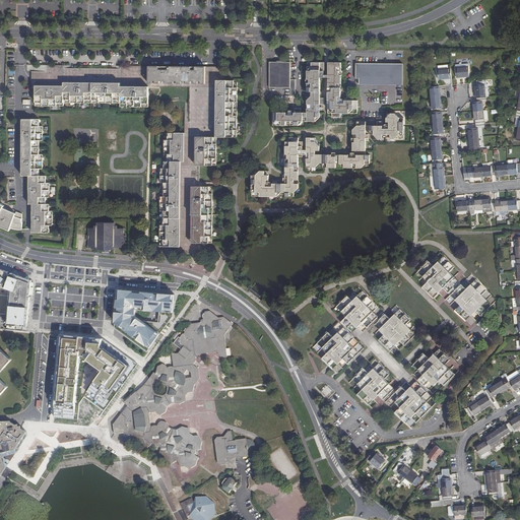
[(269,61),(269,100),(289,101),(290,95),(294,95),(296,92),(296,78),(290,79),(290,62),(269,61)]
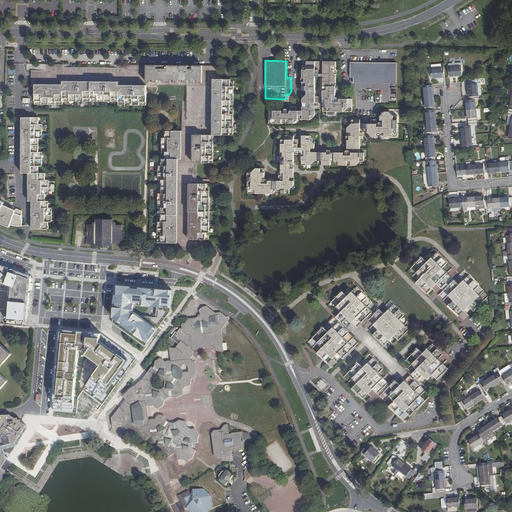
[(302,90),(306,89),(315,90),(315,77),(311,77),(311,73),(315,73),(315,69),(319,69),(319,61),(303,61),(302,90)]
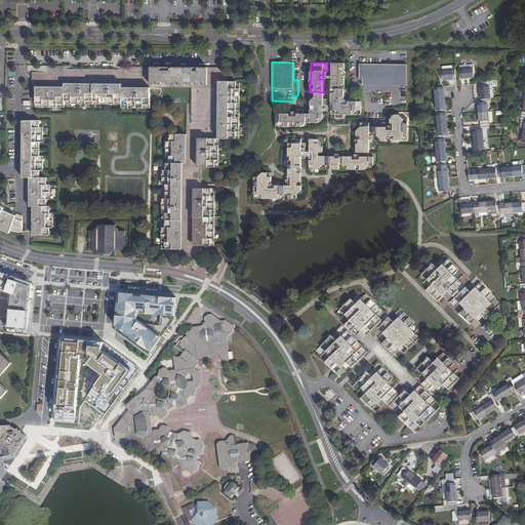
[(331,79),(331,109),(335,113),(335,117),(344,117),(344,113),(361,114),(361,101),(357,101),(357,96),(350,96),(350,98),(348,98),(348,105),(339,105),(339,96),(344,96),(344,88),(339,88),(339,84),(344,84),(345,76),(339,75),(339,71),(344,72),(345,63),(332,63),(331,75),(335,75),(335,80),(331,79)]
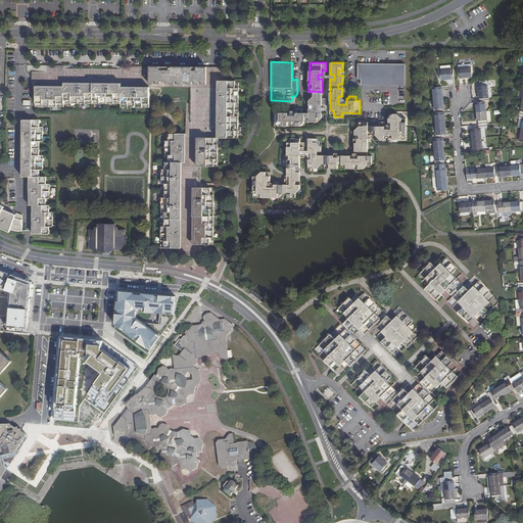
[(387,85),(387,104),(405,105),(405,63),(358,63),(358,79),(361,80),(361,85),(387,85)]
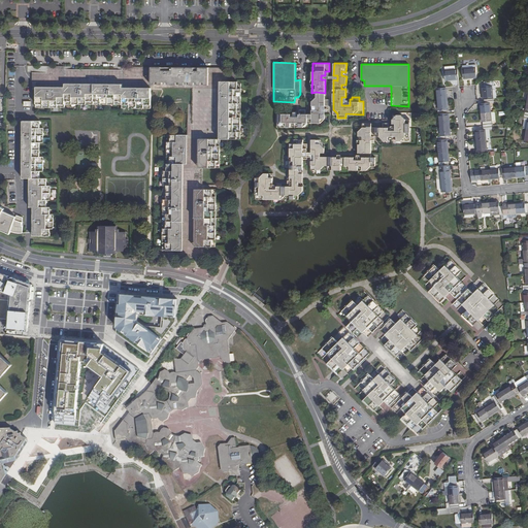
[(36,87),(36,107),(65,107),(65,104),(122,104),(122,107),(152,108),(152,88),(152,67),(123,67),(123,69),(65,69),(65,66),(46,66),(46,73),(32,72),(32,83),(36,83),(36,87)]
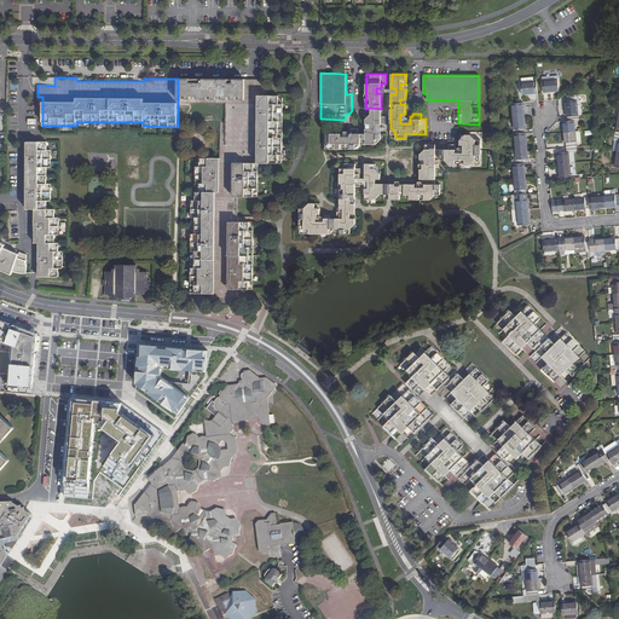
[(191,191),(190,293),(209,293),(209,301),(236,301),(236,298),(236,289),(253,289),(253,221),(233,221),(233,218),(233,196),(237,196),(258,197),(258,162),(282,163),(282,96),(266,96),(266,79),(254,79),(178,79),(178,103),(226,103),(225,145),(220,145),(220,158),(196,157),(196,191),(191,191)]
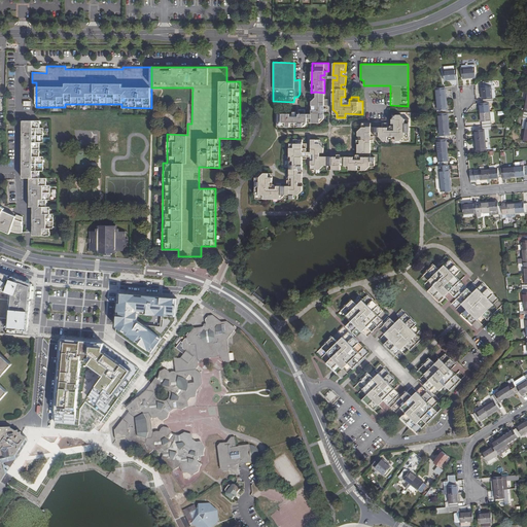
[(462,69),(463,78),(476,77),(475,68),(462,69)]
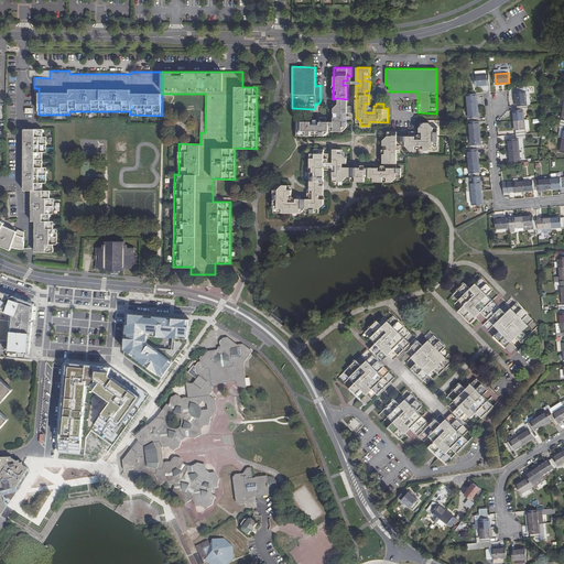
[(475,76),(476,86),(489,85),(488,74),(475,76)]
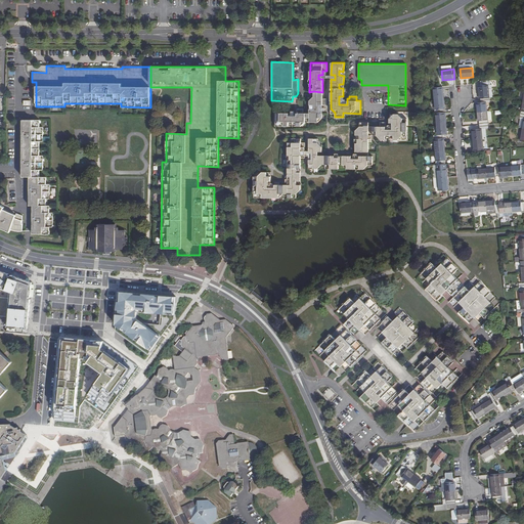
[(318,75),(318,79),(322,79),(322,77),(326,77),(326,71),(322,71),(322,75),(318,75)]
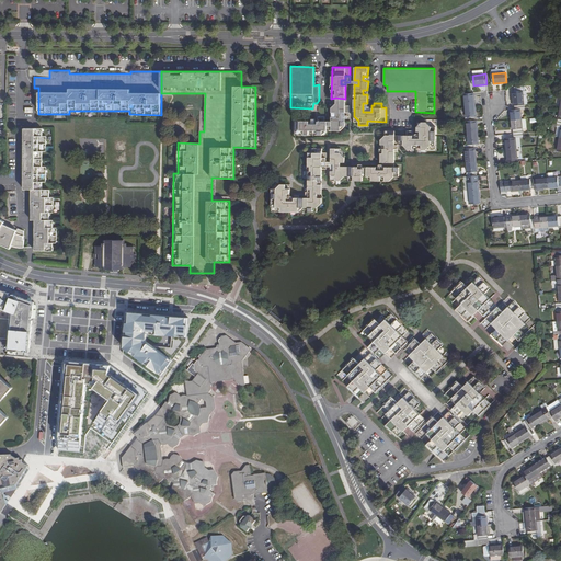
[(512,92),(513,106),(515,106),(524,105),(523,91),(525,91),(525,87),(514,88),(515,92),(512,92)]
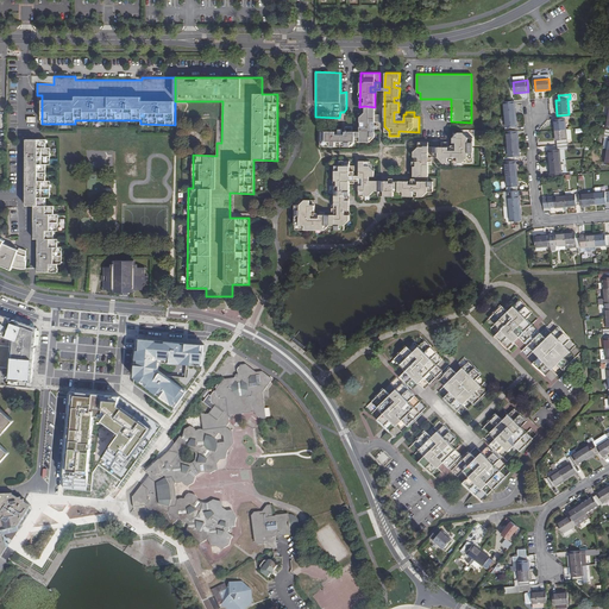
[(503,102),(504,117),(515,117),(514,101),(503,102)]
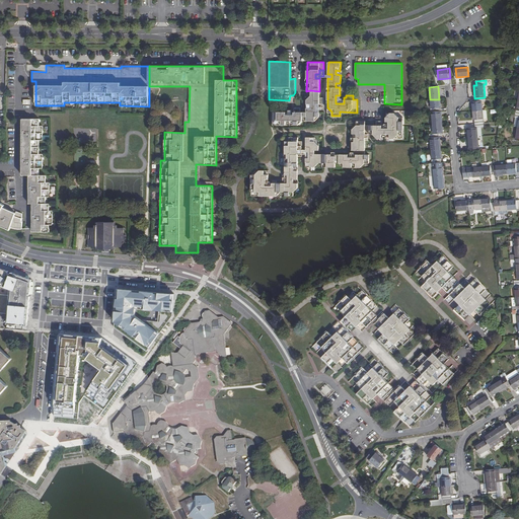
[(273,112),(273,124),(285,124),(285,120),(294,120),(294,124),(297,124),(302,120),(314,120),(314,116),(319,116),(319,112),(314,112),(315,103),(319,103),(323,103),(323,97),(319,97),(319,95),(310,95),(310,99),(306,99),(306,112),(300,112),(300,107),(294,107),(294,112),(294,116),(285,116),(285,112),(273,112)]
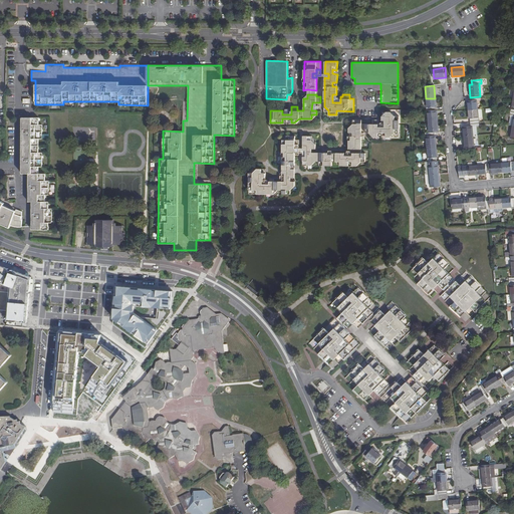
[(467,101),(468,110),(477,109),(476,100),(480,100),(480,96),(472,97),(473,101),(467,101)]
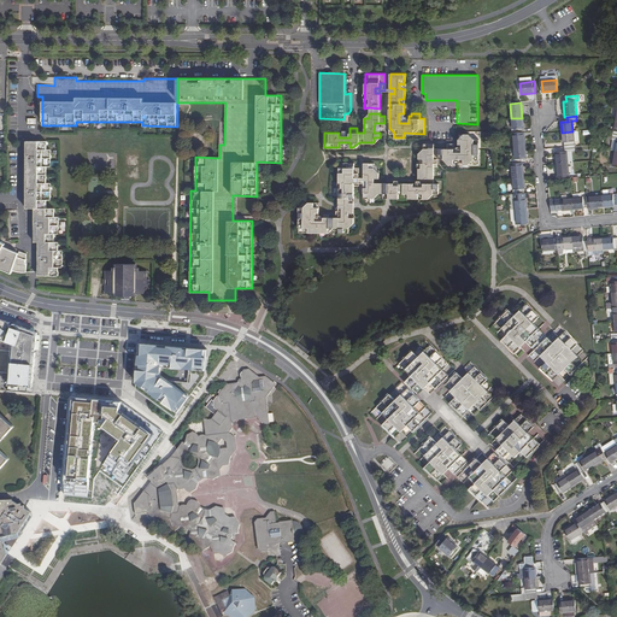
[(511,118),(512,134),(523,133),(522,128),(523,128),(522,118),(511,118)]
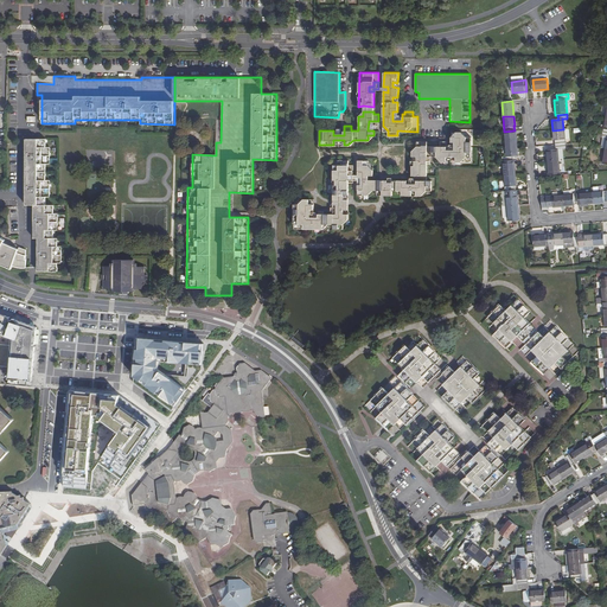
[(555,140),(555,145),(564,145),(564,140),(568,140),(569,139),(568,131),(567,129),(563,129),(553,131),(554,140),(555,140)]
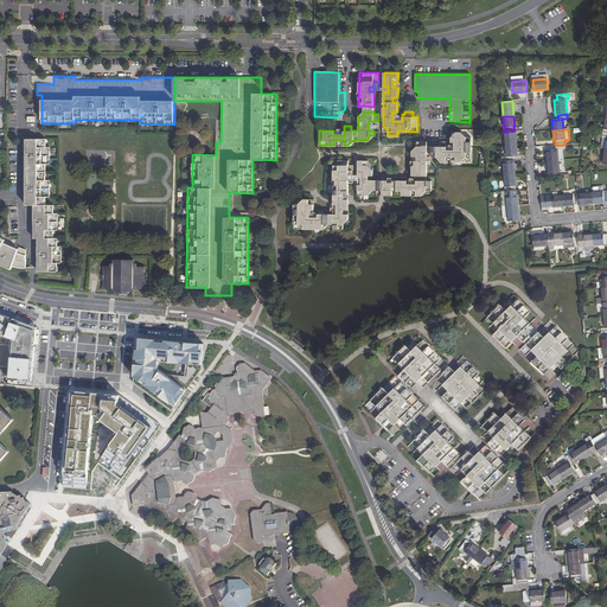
[(504,132),(505,147),(517,146),(516,131),(515,131),(504,132)]
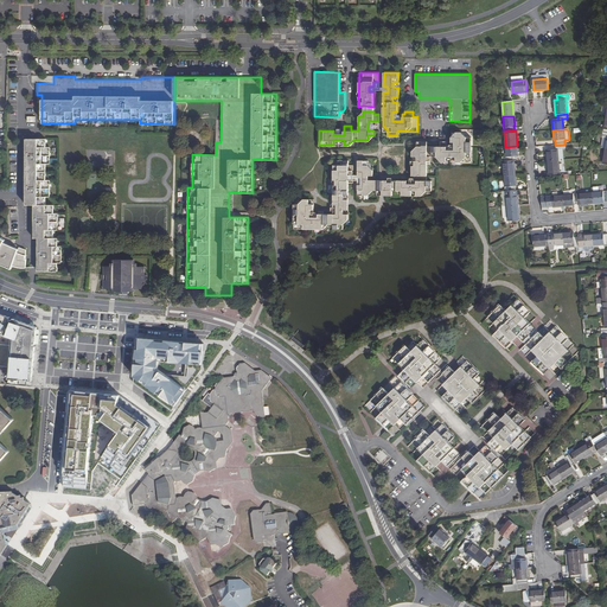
[(440,141),(440,146),(436,146),(436,155),(442,161),(452,161),(452,157),(457,157),(457,161),(471,161),(472,136),(466,136),(461,132),(457,132),(457,136),(452,136),(452,141),(457,141),(457,152),(447,151),(447,141),(440,141)]
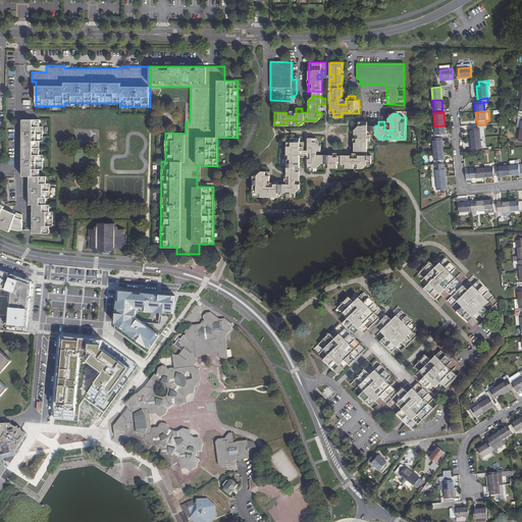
[(33,219),(33,233),(49,233),(49,225),(53,225),(53,212),(49,211),(49,205),(46,205),(46,198),(49,198),(50,184),(46,183),(46,176),(39,176),(39,169),(43,169),(43,155),(39,155),(39,141),(43,142),(43,126),(39,126),(40,119),(22,119),(22,129),(25,129),(25,134),(22,134),(22,158),(25,158),(25,162),(22,162),(22,176),(30,176),(29,187),(33,187),(33,191),(29,191),(29,205),(33,206),(33,215),(36,215),(36,219),(33,219)]
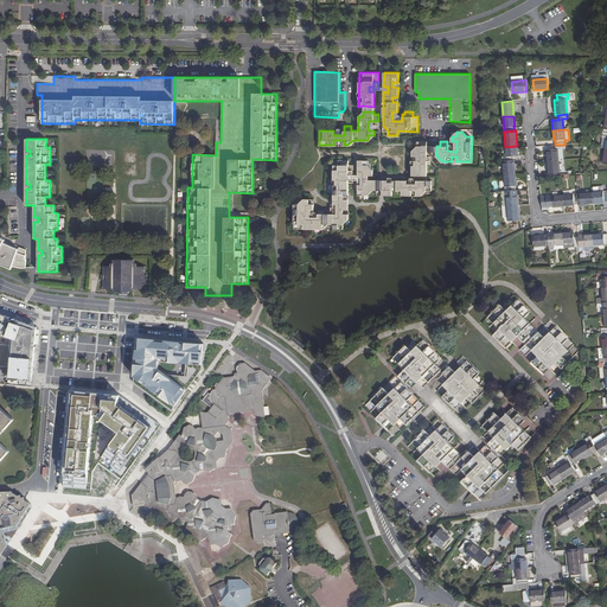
[(388,183),(387,195),(393,195),(393,190),(397,190),(402,195),(421,195),(427,190),(432,190),(432,180),(427,180),(427,164),(429,164),(429,160),(427,160),(427,155),(433,155),(433,146),(427,146),(427,141),(417,141),(417,146),(413,151),(411,176),(414,176),(414,180),(416,180),(416,185),(407,185),(407,180),(391,180),(391,183),(388,183)]
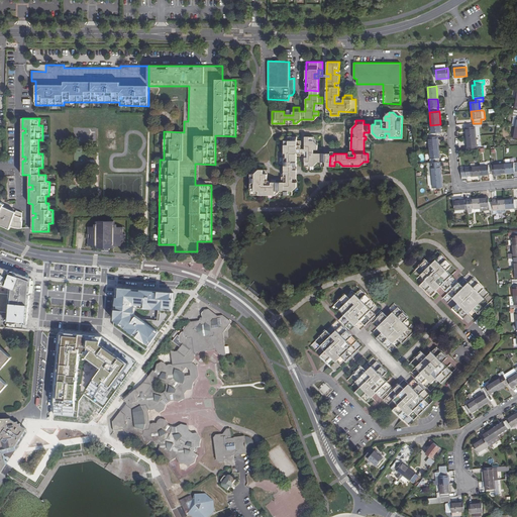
[(466,128),(466,136),(476,136),(475,127),(482,127),(481,123),(473,123),(473,127),(466,128)]
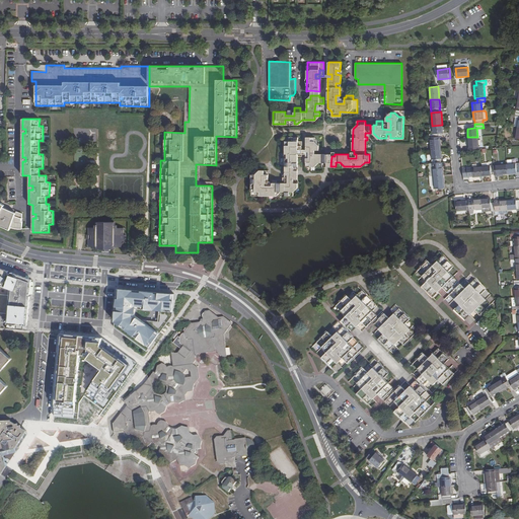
[(430,135),(430,139),(439,138),(438,134),(442,134),(442,125),(432,126),(433,134),(430,135)]
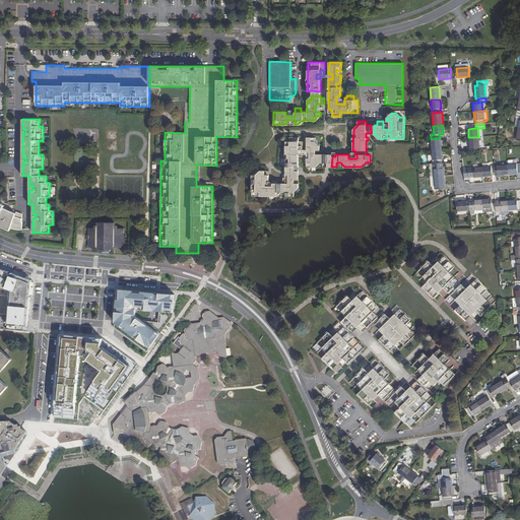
[(252,174),(251,195),(276,195),(281,191),(285,191),(284,195),(294,195),(294,191),(298,187),(298,154),(294,153),(294,150),(298,150),(298,145),(303,145),(302,141),(298,141),(298,137),(285,137),(285,175),(283,175),(283,178),(289,177),(289,183),(277,183),(277,181),(272,181),(272,187),(264,187),(264,179),(268,179),(268,170),(260,170),(256,174),(252,174)]
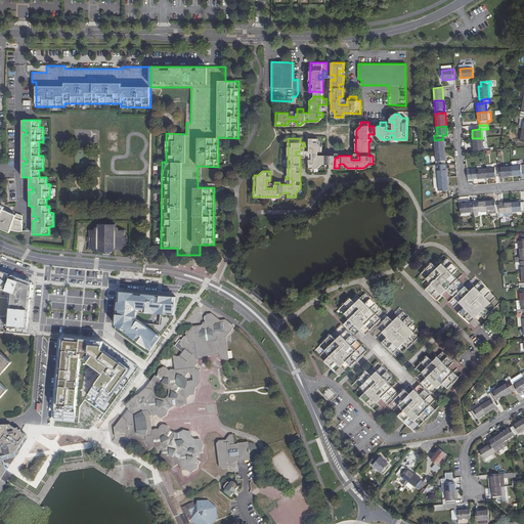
[(317,168),(321,163),(325,164),(325,156),(317,156),(317,150),(321,150),(321,147),(317,142),(317,138),(309,138),(309,150),(313,150),(313,160),(309,159),(308,163),(313,164),(313,168),(317,168)]
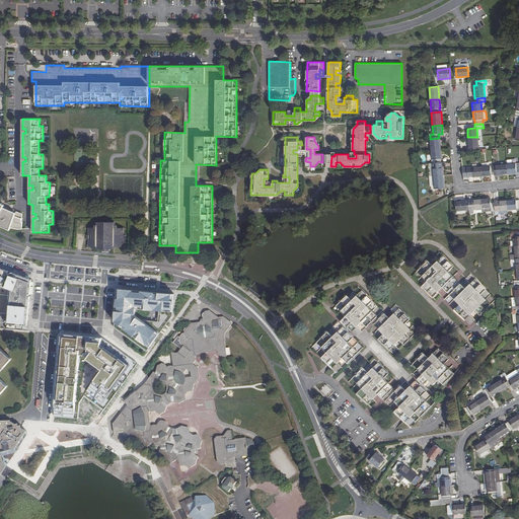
[(467,137),(468,150),(478,149),(477,137),(467,137)]
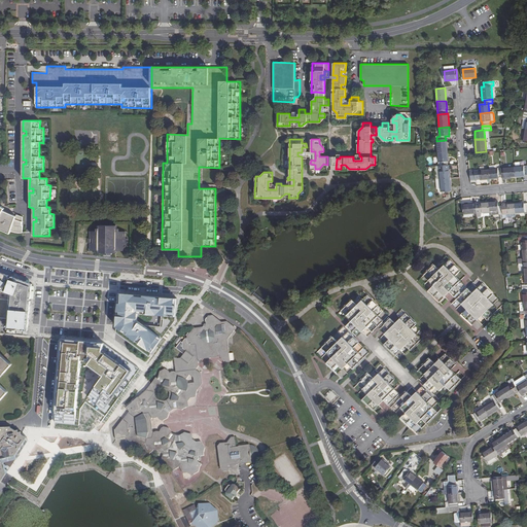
[(436,141),(437,153),(447,152),(446,140),(436,141)]
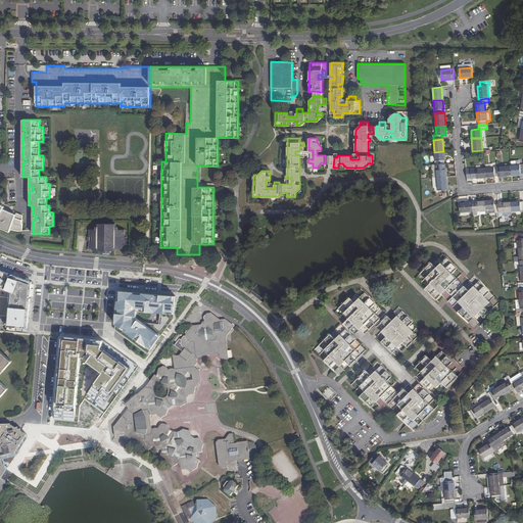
[(434,152),(435,165),(444,164),(444,160),(443,151),(434,152)]
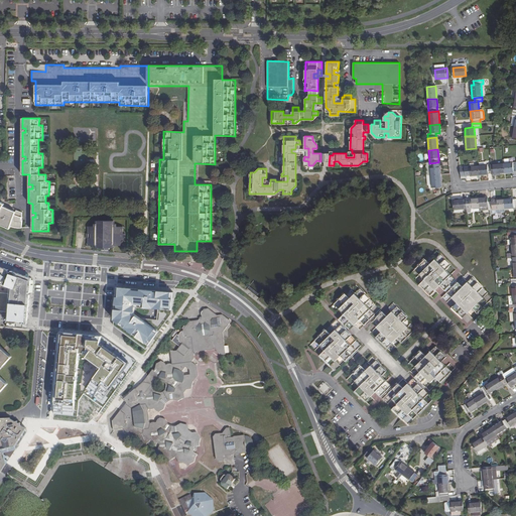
[(330,153),(320,153),(320,161),(320,165),(329,165),(330,155),(330,153)]
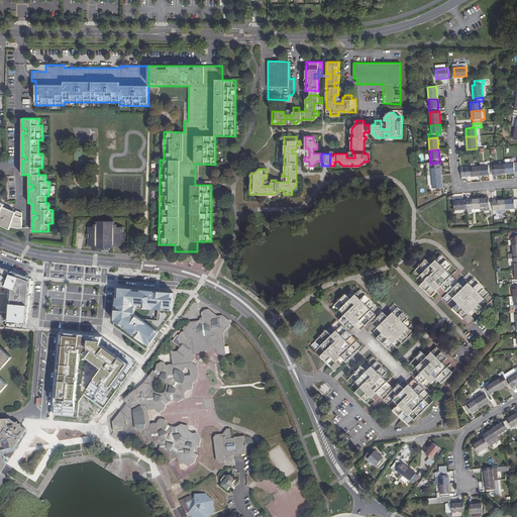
[(430,164),(432,176),(441,176),(440,167),(439,167),(439,163),(430,164)]
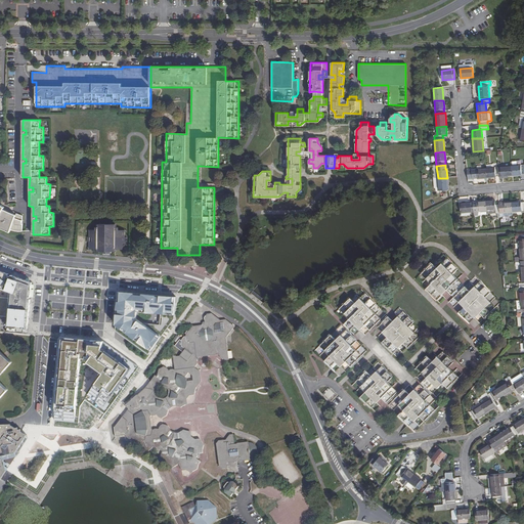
[(523,165),(512,166),(513,176),(521,175),(521,174),(523,173),(523,165)]
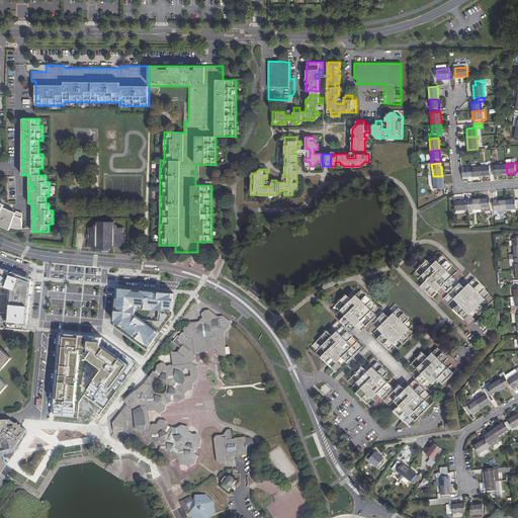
[(493,166),(494,174),(497,174),(497,175),(507,174),(506,164),(493,166)]
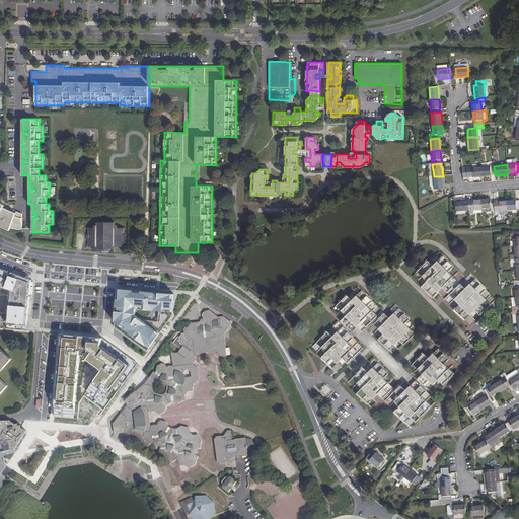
[(482,167),(482,176),(495,175),(495,174),(494,166),(482,167)]
